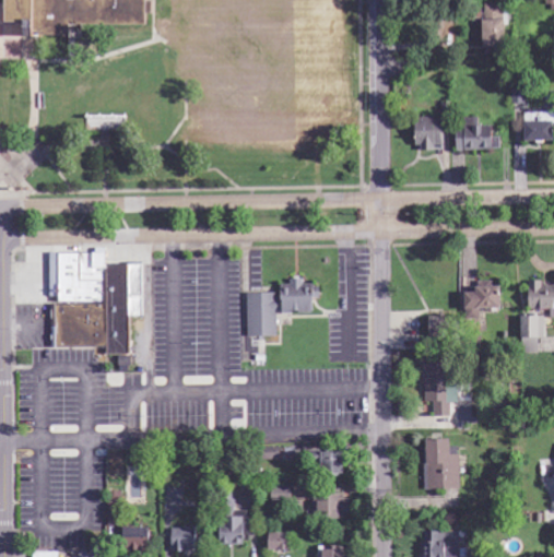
[(10,0),(11,22),(21,22),(21,35),(70,35),(70,23),(151,23),(150,0),(10,0)]
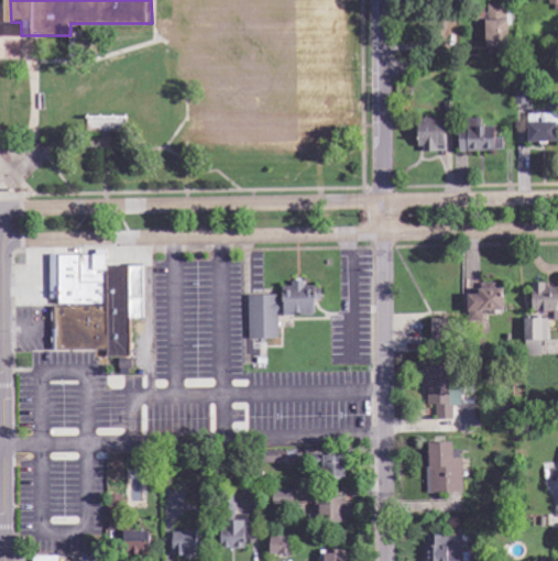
[(509,19),(485,20),(487,47),(510,47),(509,19)]
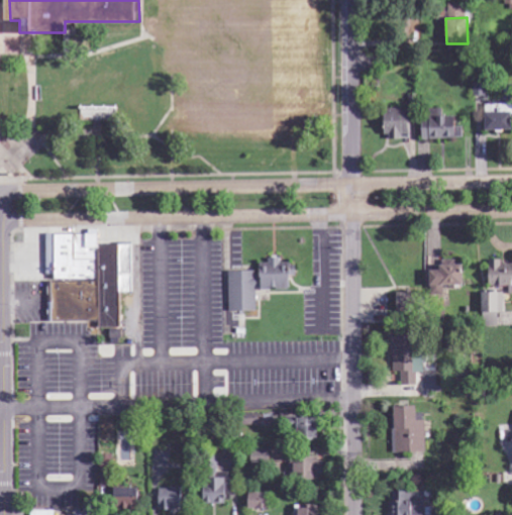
[(486,129),(511,128),(511,104),(511,103),(485,103),(486,129)]
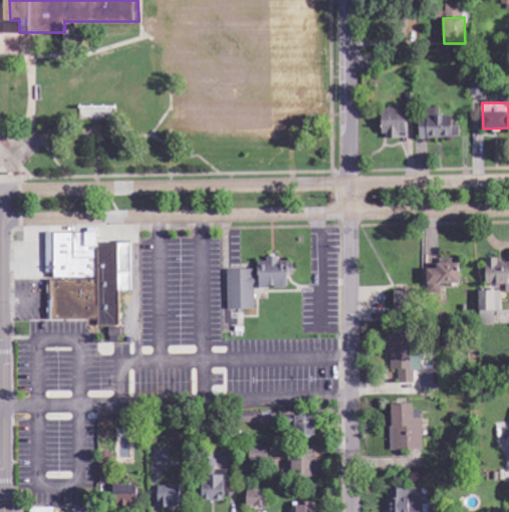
[(408,107),(382,106),(380,137),(407,138),(408,107)]
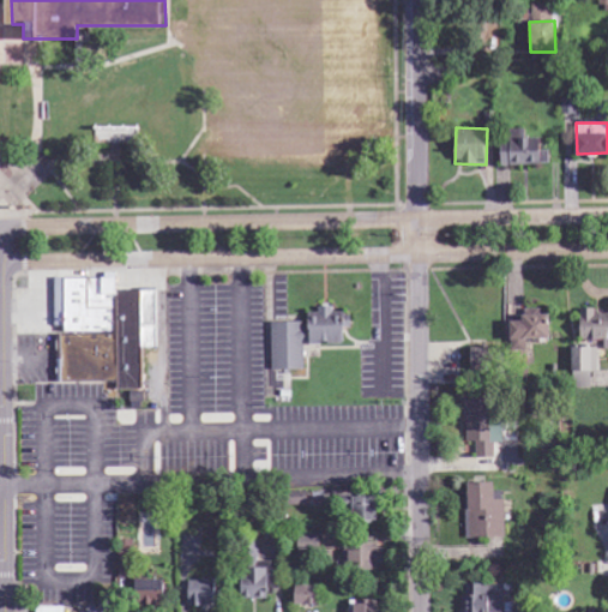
[(547,163),(547,149),(542,149),(542,137),(524,138),(524,129),(511,129),(512,141),(498,141),(498,165),(547,163)]
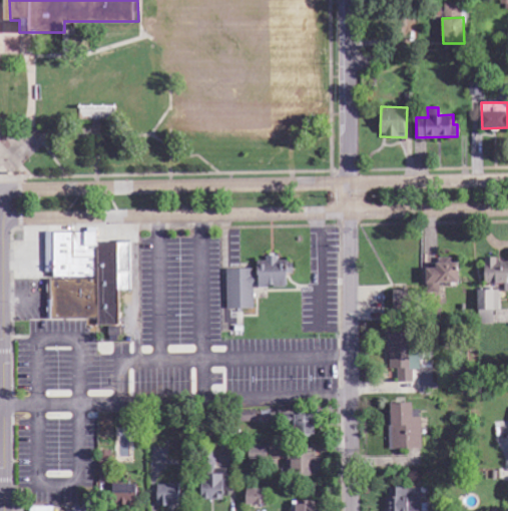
[(117,325),(117,290),(130,290),(130,242),(99,242),(99,231),(44,231),(44,275),(45,275),(45,318),(96,318),(96,325),(117,325)]
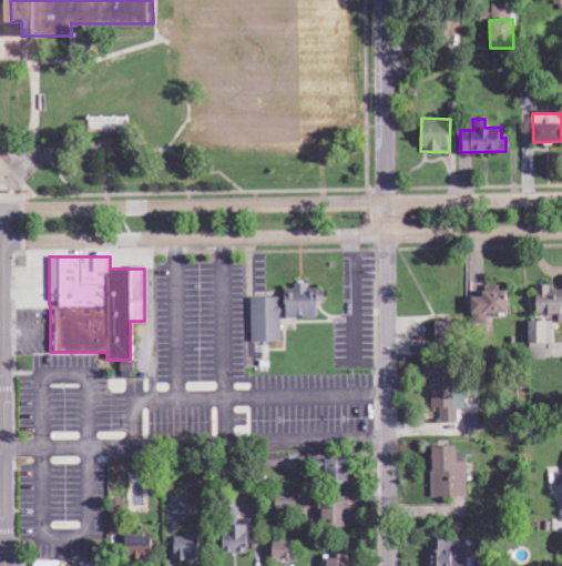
[(298,305),(308,291),(303,286),(303,285),(297,281),(286,295),(298,305)]
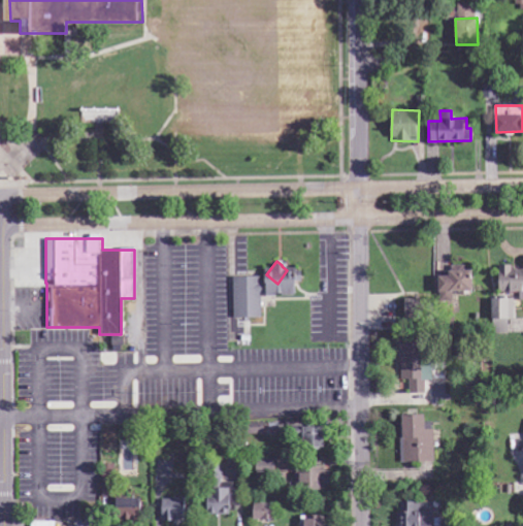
[(476,269),(464,269),(464,264),(449,264),(449,275),(436,275),(435,299),(452,299),(452,290),(475,291),(476,269)]
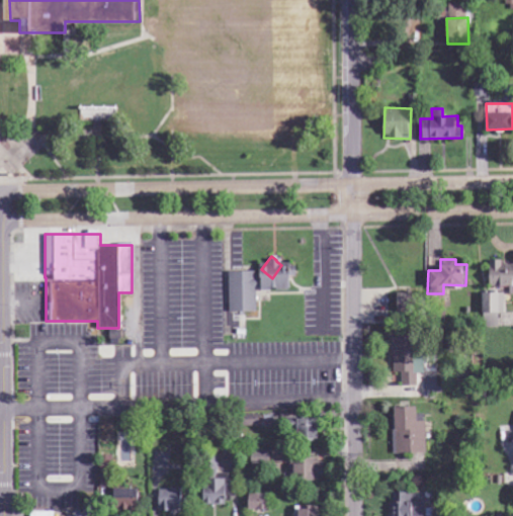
[(508,285),(508,291),(512,290),(512,263),(500,264),(500,260),(487,259),(487,285),(508,285)]
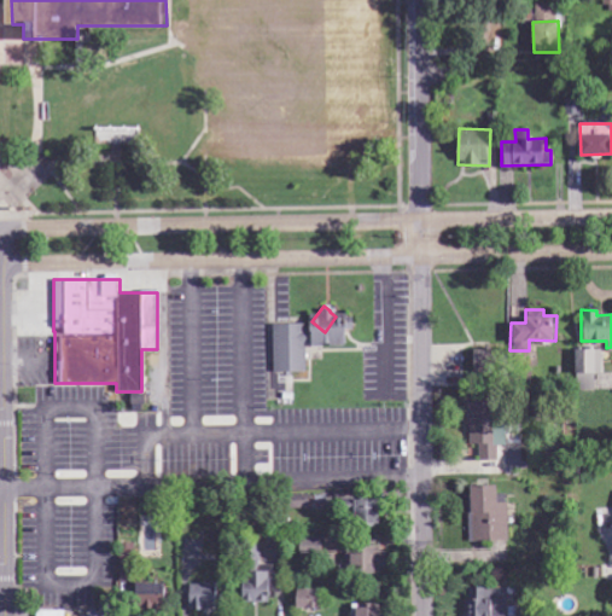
[(499,349),(471,350),(472,376),(500,375),(499,349)]
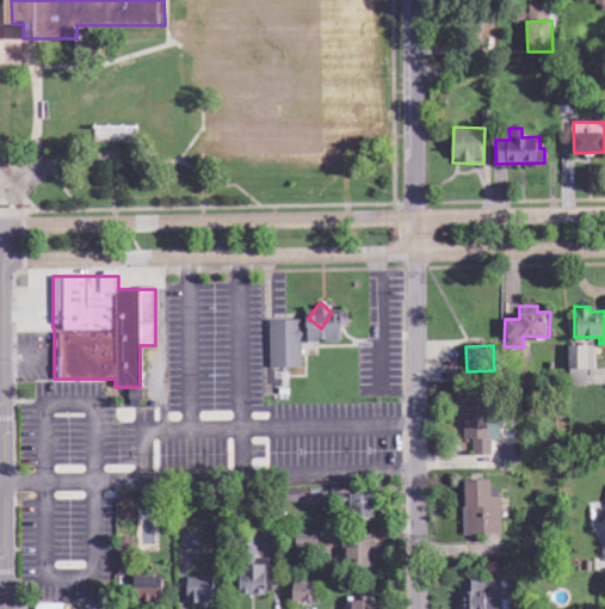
[(596,368),(594,345),(565,345),(565,368),(596,368)]
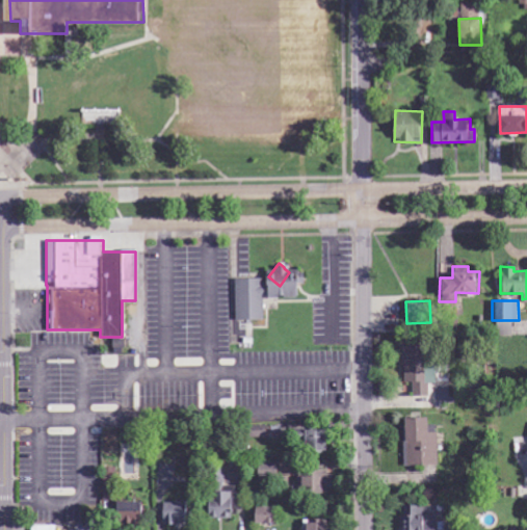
[(495,335),(510,335),(510,322),(495,322),(495,335)]
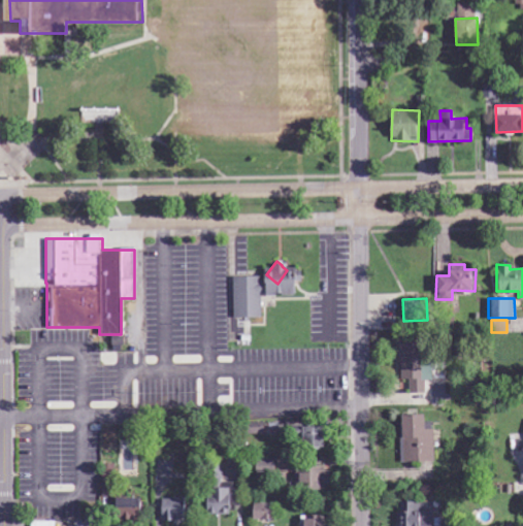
[(422,362),(422,336),(398,336),(398,379),(407,379),(407,393),(423,392),(423,380),(430,380),(430,362),(422,362)]
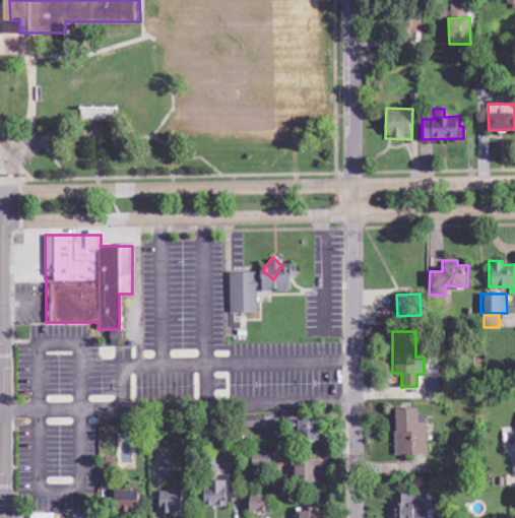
[(426,454),(425,422),(420,422),(420,408),(396,408),(396,428),(392,428),(392,454),(426,454)]
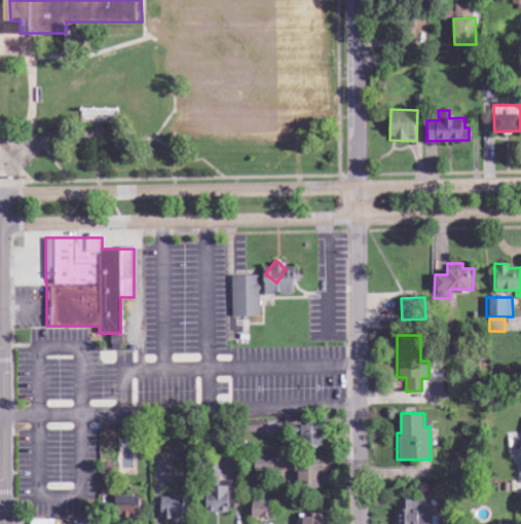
[(325,425),(303,425),(304,446),(325,445),(325,425)]
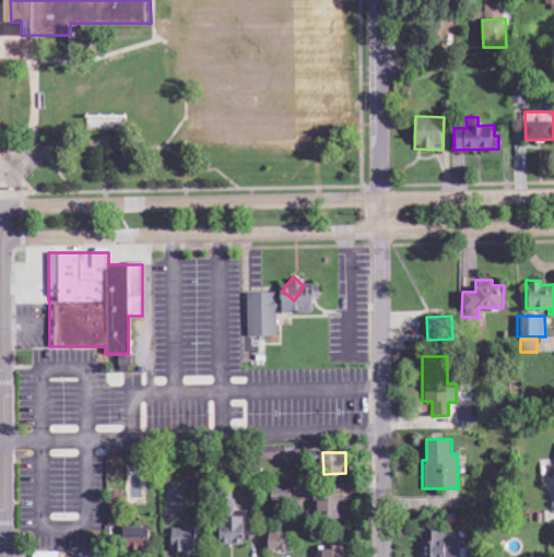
[(106,520),(118,521),(119,490),(107,490),(106,520)]
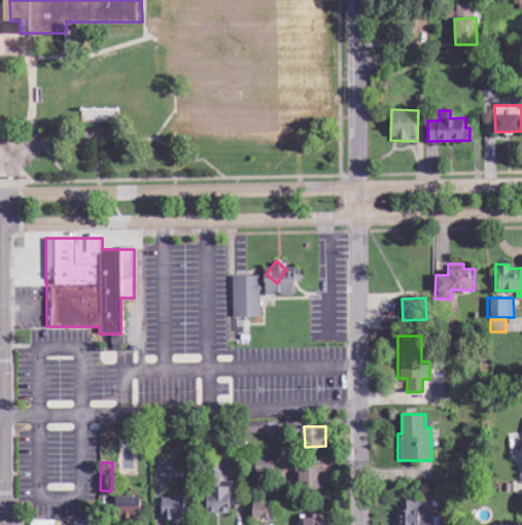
[(321,464),(299,465),(300,490),(322,489),(321,464)]
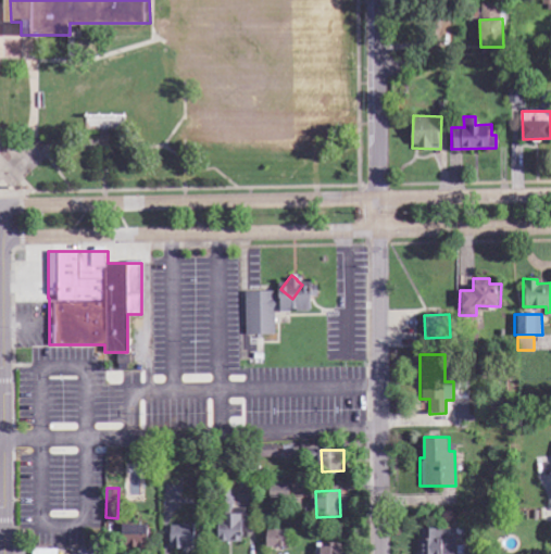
[(243,541),(243,514),(222,513),(221,541),(243,541)]
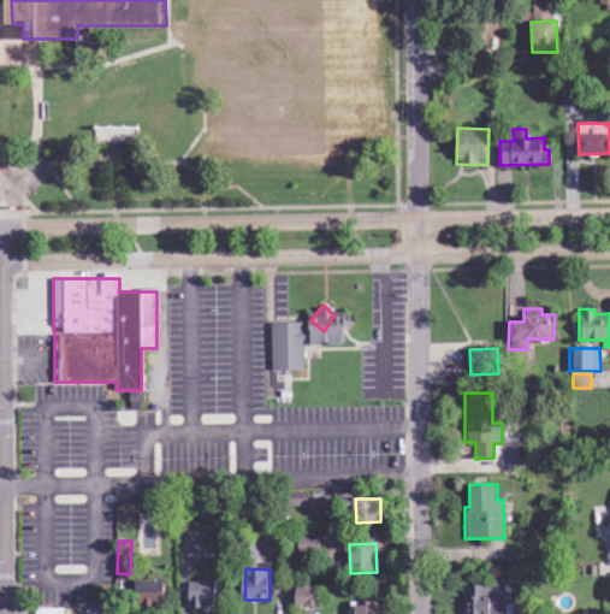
[(165,582),(135,582),(135,606),(165,606),(165,582)]
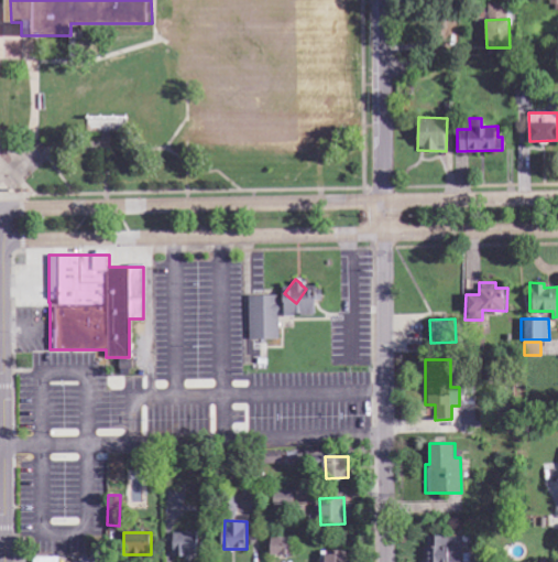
[(200,532),(170,532),(170,558),(199,558),(200,532)]
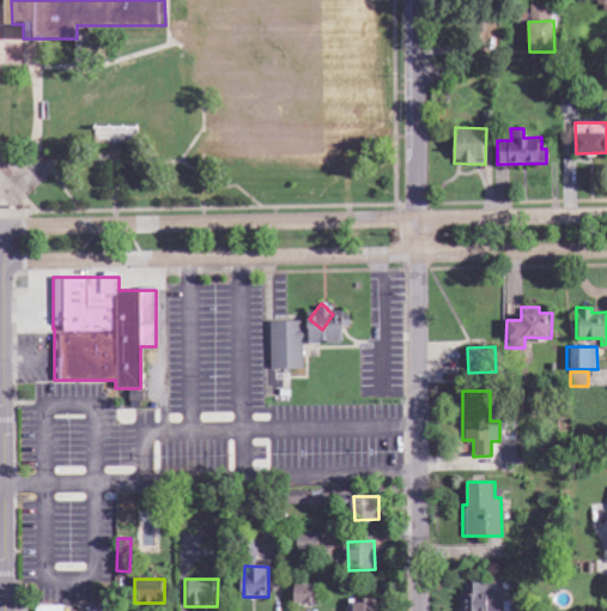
[(463,610),(502,610),(502,592),(492,593),(491,582),(463,584),(463,610)]
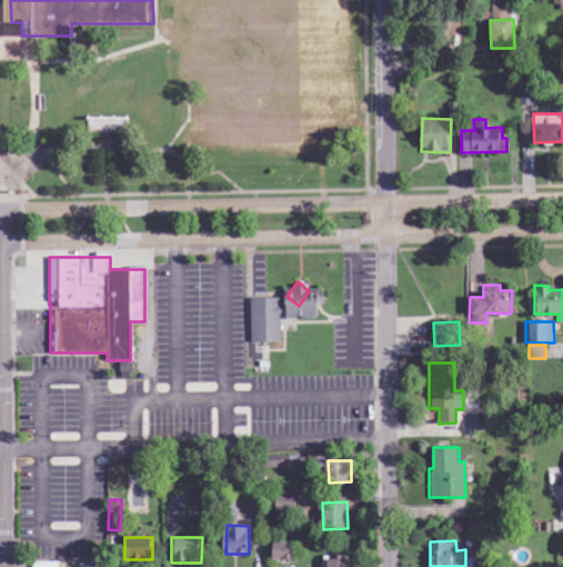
[(295,541),(271,541),(272,560),(295,559),(295,541)]
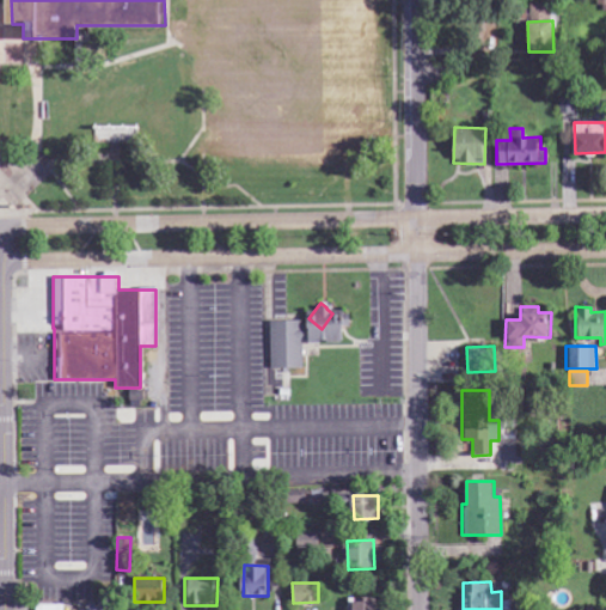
[(367,609),(368,599),(354,598),(353,609),(367,609)]
